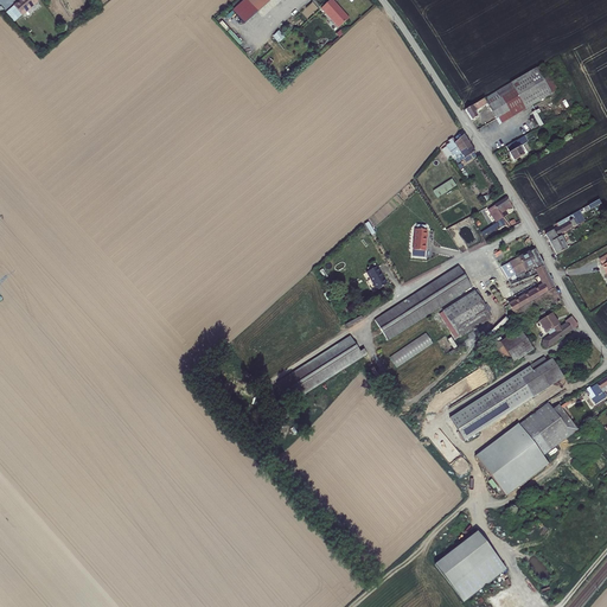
[(26,0),(17,0),(6,6),(12,17),(31,6),(26,0)]
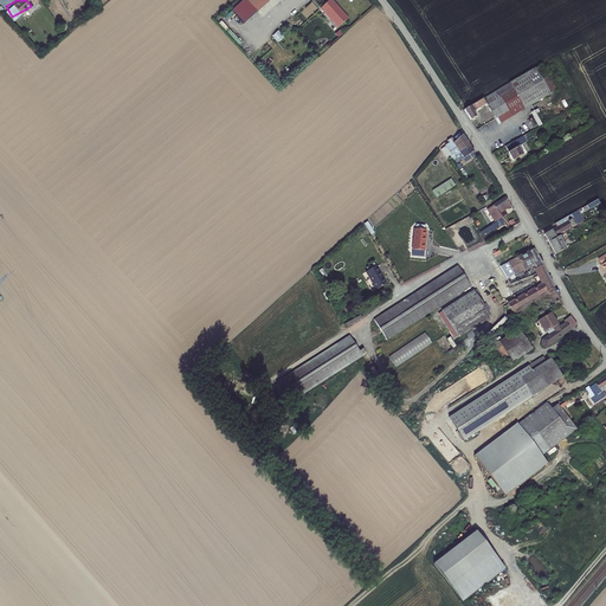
[(246,0),(257,12),(270,0),(246,0)]
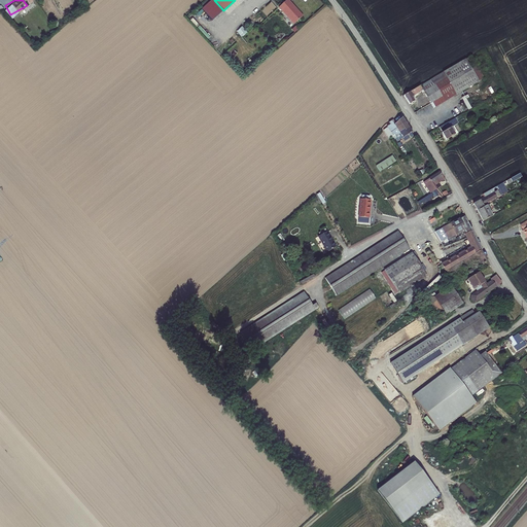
[(300,11),(288,0),(286,0),(279,6),(294,24),(304,15),(300,11)]
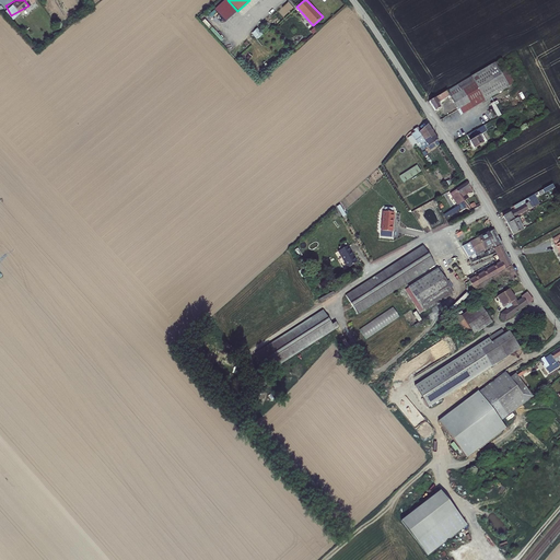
[(221,42),(223,39),(211,27),(209,30),(221,42)]
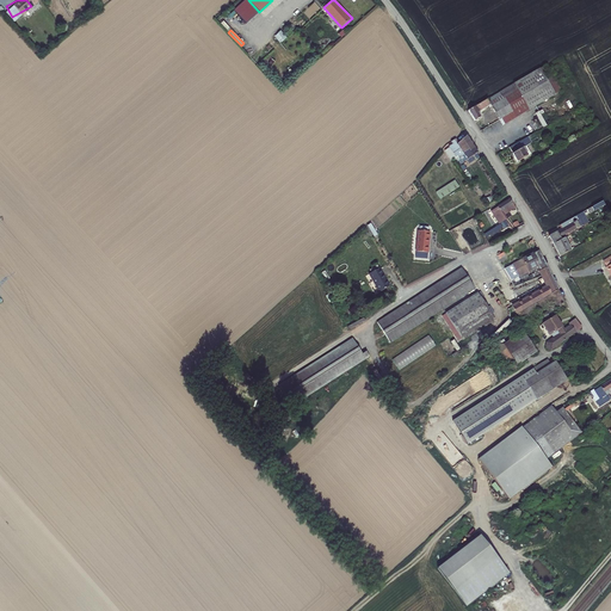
[(281,31),(275,37),(281,43),(287,38),(281,31)]
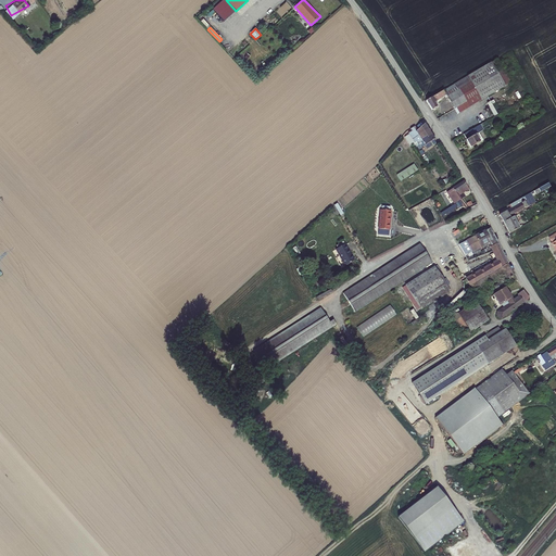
[(496,59),(491,62),(502,80),(507,77),(496,59)]
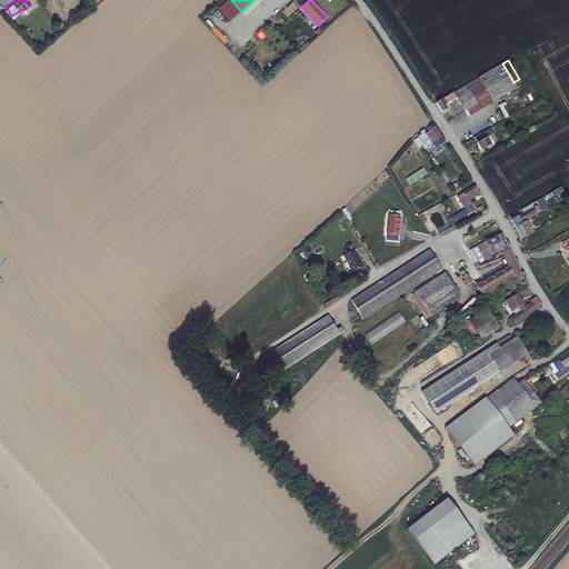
[(457,99),(465,112),(513,82),(502,63),(459,90),(462,96),(457,99)]
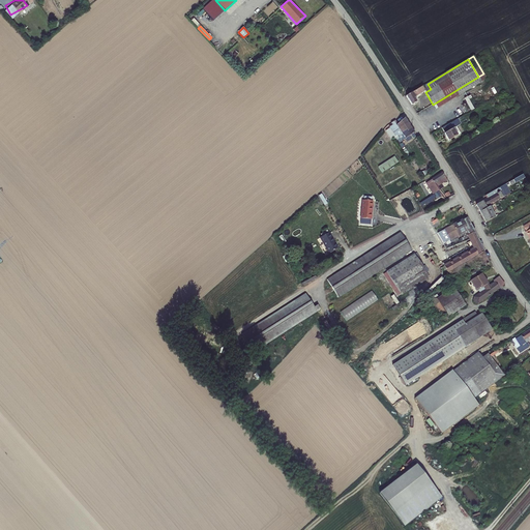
[(478,77),(433,105),(436,109),(481,82),(478,77)]
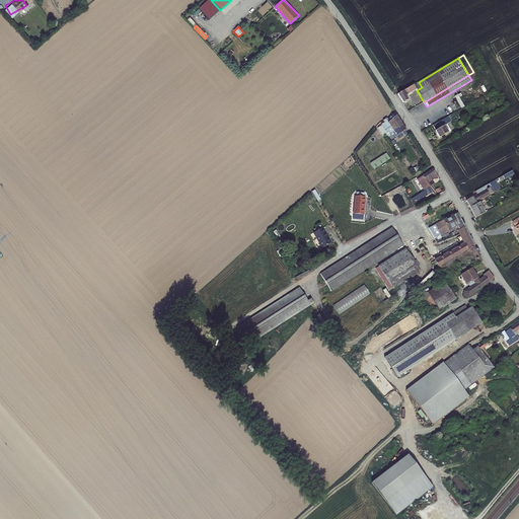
[(417,90),(422,87),(419,82),(397,94),(403,102),(409,99),(405,95),(413,91),(415,89),(416,91),(417,90)]
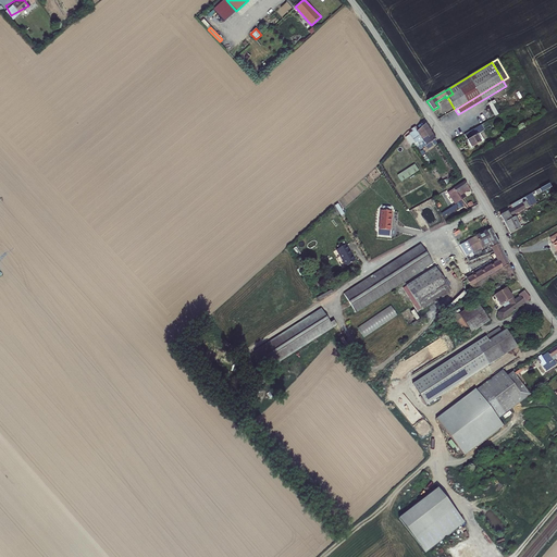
[(425,123),(418,131),(415,126),(411,130),(412,132),(409,134),(410,135),(406,137),(409,143),(419,135),(430,128),(425,123)]
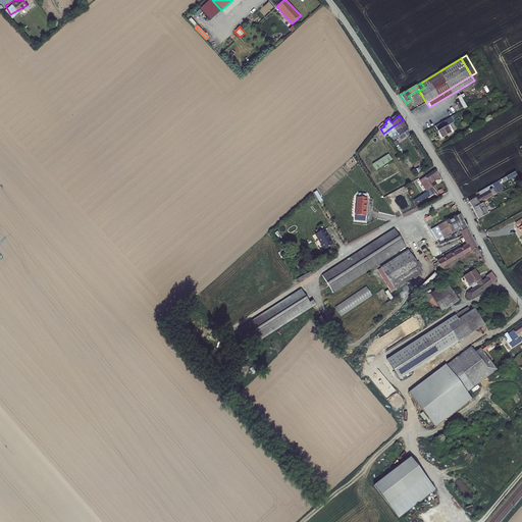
[(450,124),(454,122),(451,117),(435,126),(438,132),(437,132),(441,139),(451,134),(447,126),(450,124)]
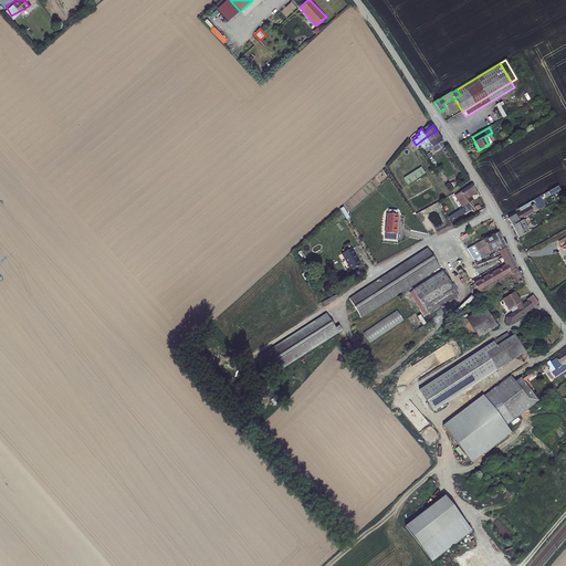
[(426,137),(416,145),(418,148),(420,147),(425,144),(426,146),(427,146),(430,144),(429,142),(435,139),(435,140),(440,137),(437,130),(426,137)]
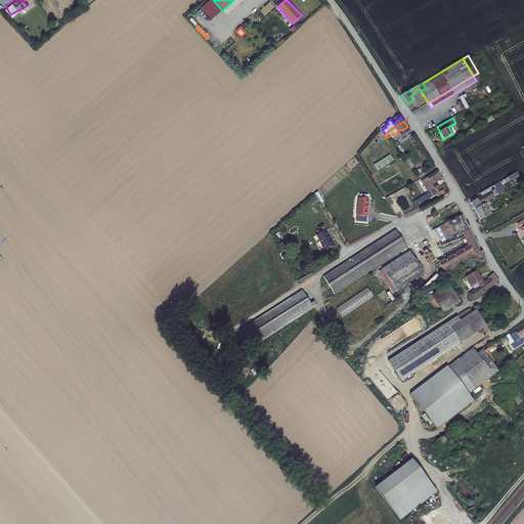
[(396,136),(398,138),(399,138),(400,140),(403,139),(407,136),(406,133),(410,131),(407,127),(402,130),(402,129),(397,131),(398,133),(395,135),(396,136)]
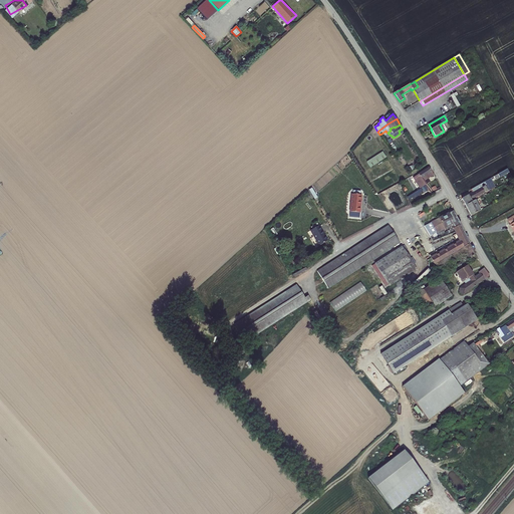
[(393,150),(396,148),(392,143),(390,140),(389,140),(387,142),(393,150)]
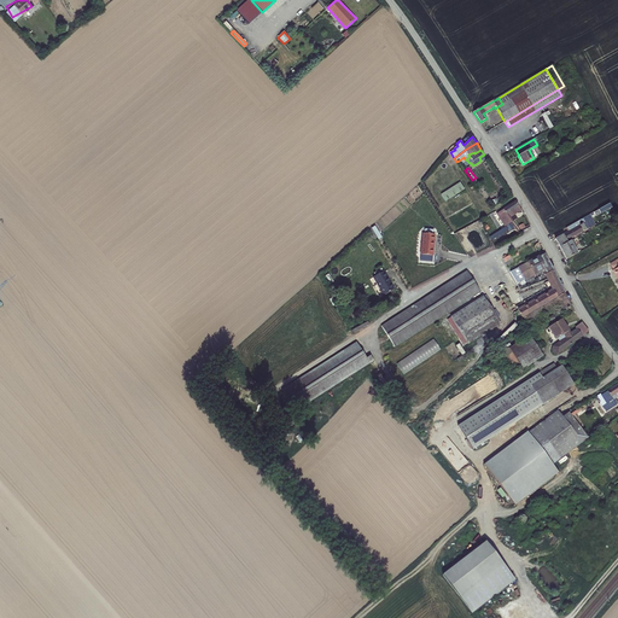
[(444,202),(465,190),(460,182),(441,193),(444,202)]
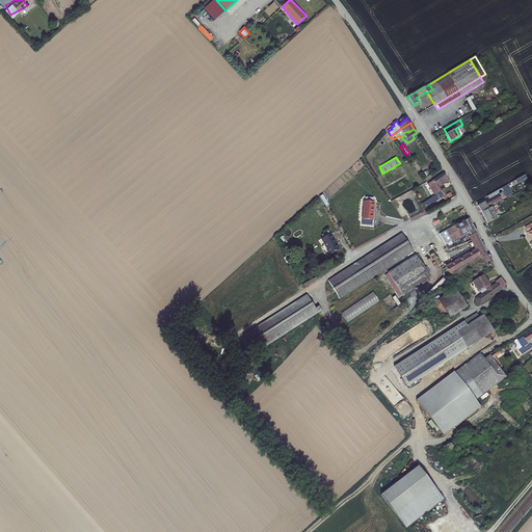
[(441,191),(437,187),(449,181),(444,174),(428,184),(434,194),(441,191)]
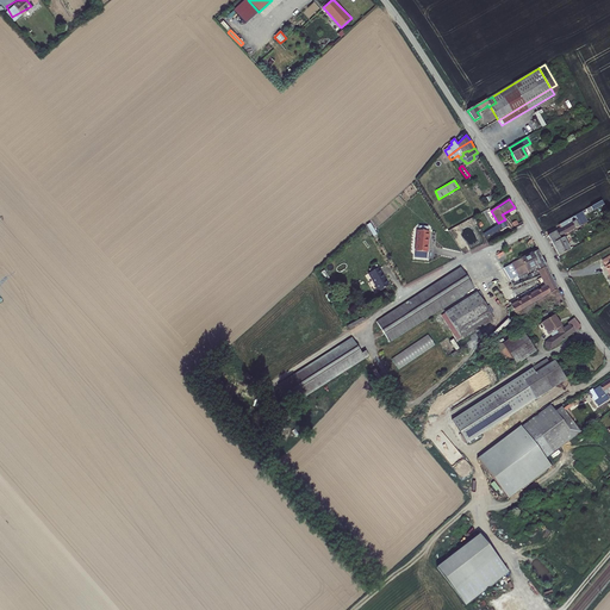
[(602,200),(586,210),(587,213),(603,204),(602,200)]
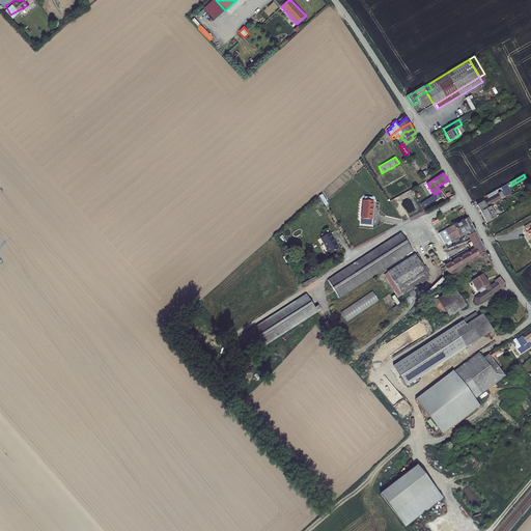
[(484,201),(484,200),(476,204),(480,213),(487,208),(486,206),(502,198),(506,196),(505,194),(508,193),(506,190),(504,191),(502,187),(487,195),(488,199),(487,199),(484,201)]
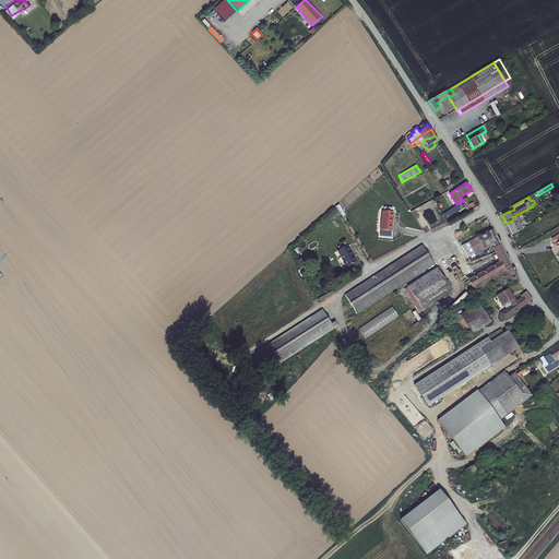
[(382,212),(381,232),(392,232),(393,213),(382,212)]
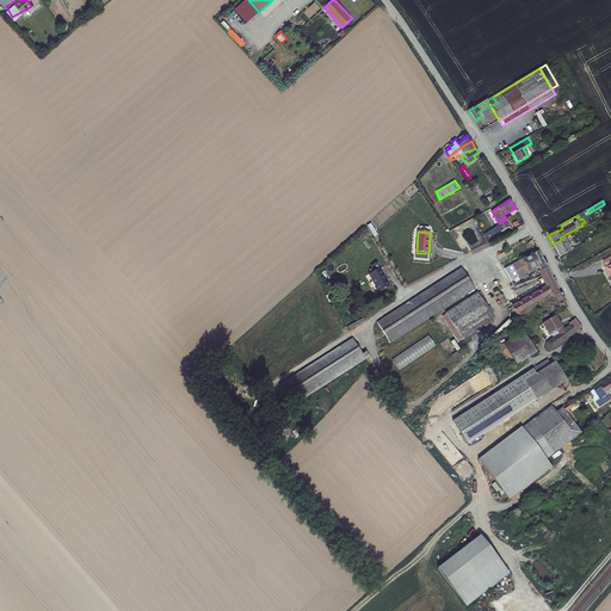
[(561,240),(553,245),(560,257),(572,251),(565,238),(561,240)]
